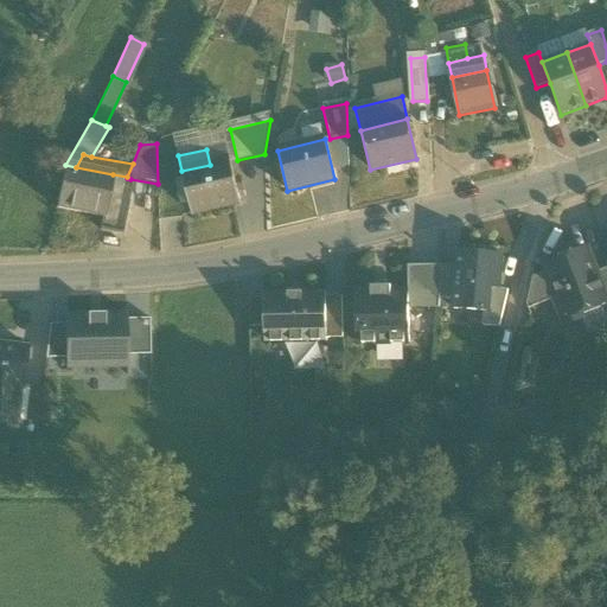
[(230,160),(210,165),(181,171),(192,215),(240,203),(230,160)]
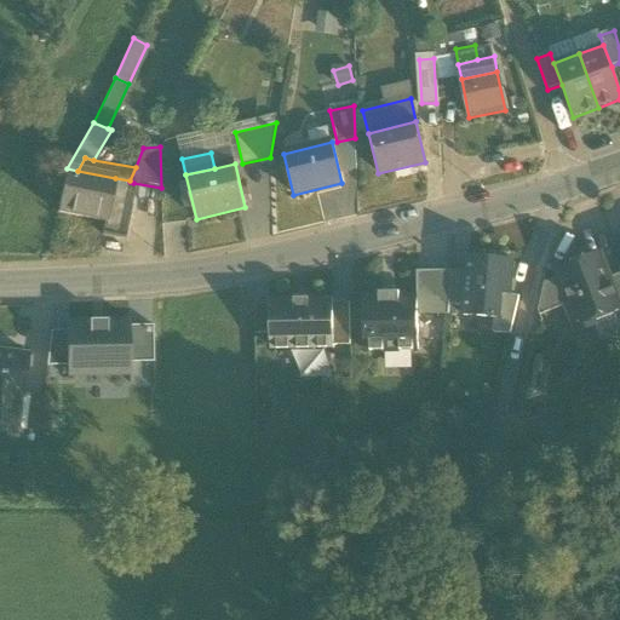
[(57,214),(104,223),(105,224),(115,178),(78,171),(67,168),(59,205),(57,214)]
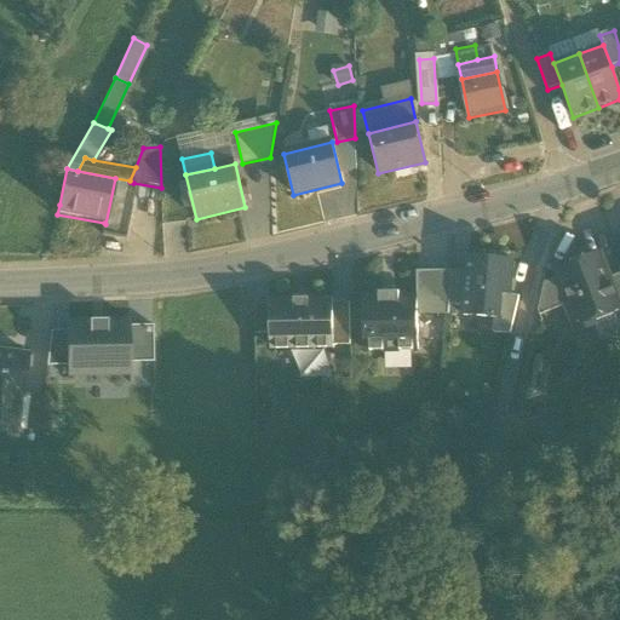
[(130,181),(115,178),(105,224),(104,223),(102,236),(125,240),(131,207),(128,207),(133,183),(130,182),(130,181)]
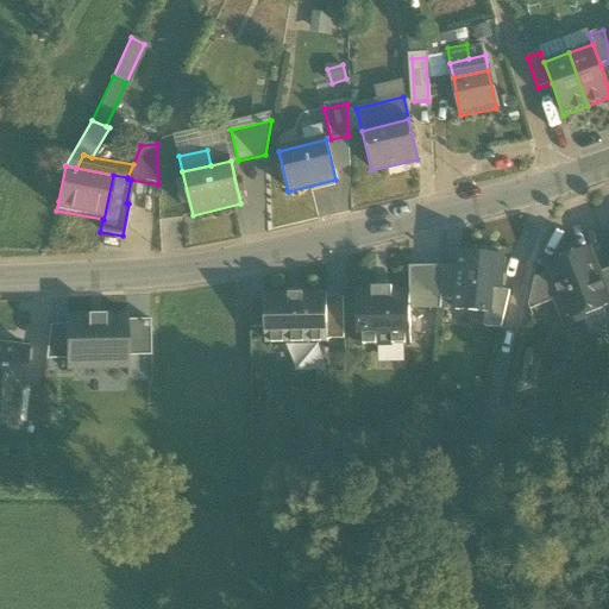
[(556,301),(565,326),(584,319),(582,314),(602,307),(608,305),(596,275),(588,251),(550,265),(552,271),(562,296),(556,300),(556,301)]
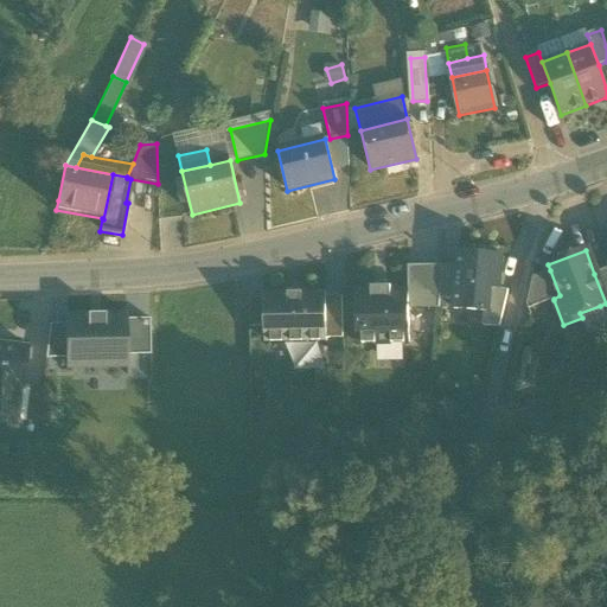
[(500,268),(502,255),(458,251),(457,267),(454,300),(453,310),(484,312),(489,312),(490,287),(494,288),(496,268),(500,268)]
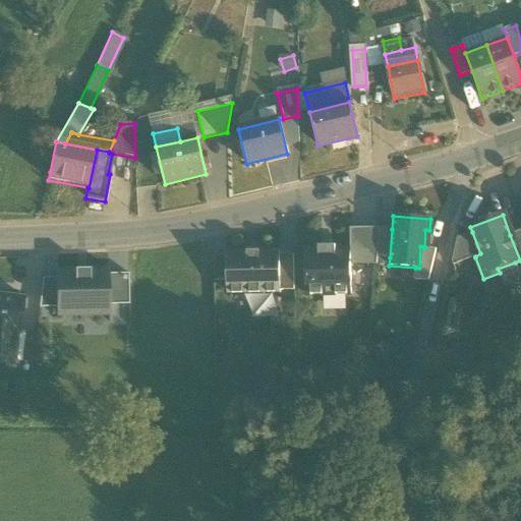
[(350,250),(351,266),(377,266),(378,256),(380,228),(350,229),(350,250)]
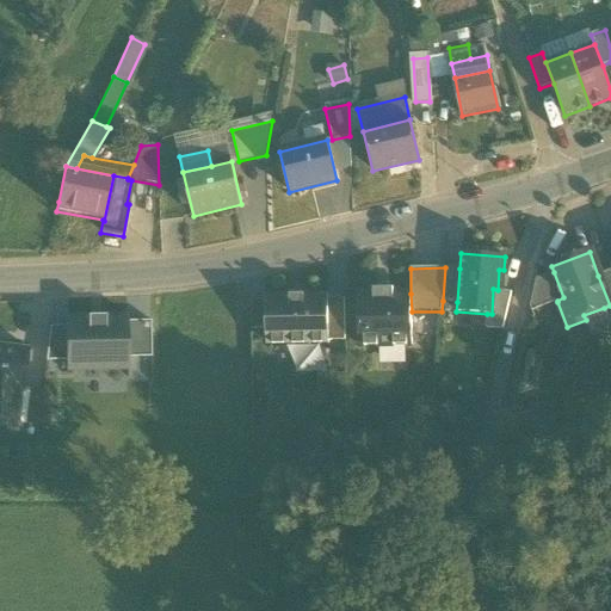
[(445,267),(443,301),(457,302),(460,269),(445,267)]
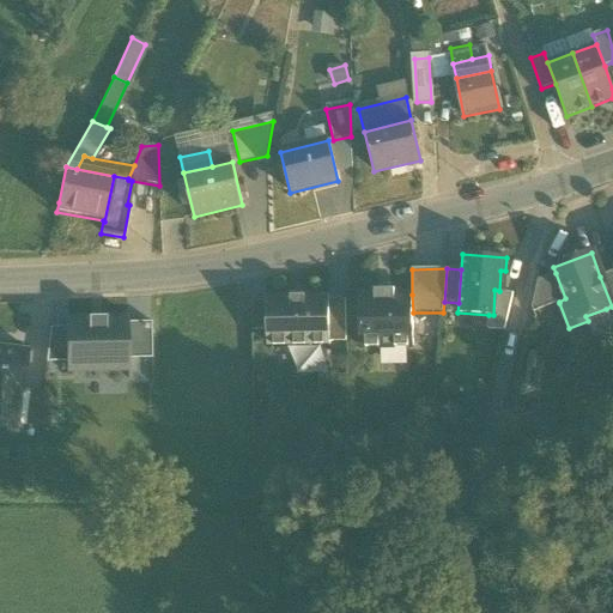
[(612,317),(612,271),(600,277),(612,307),(606,309),(610,319),(612,317)]
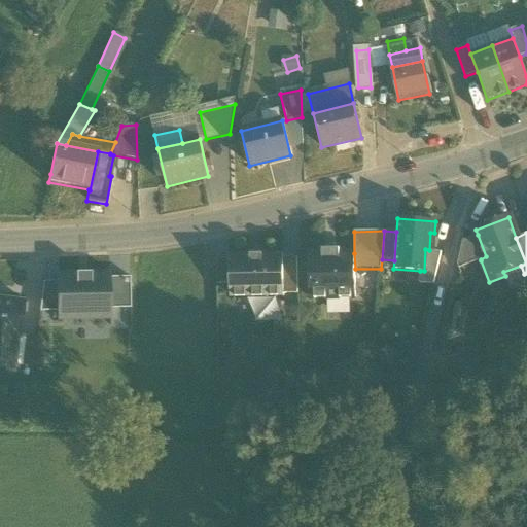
[(457,265),(458,269),(481,260),(481,259),(486,256),(478,235),(462,241),(457,265)]
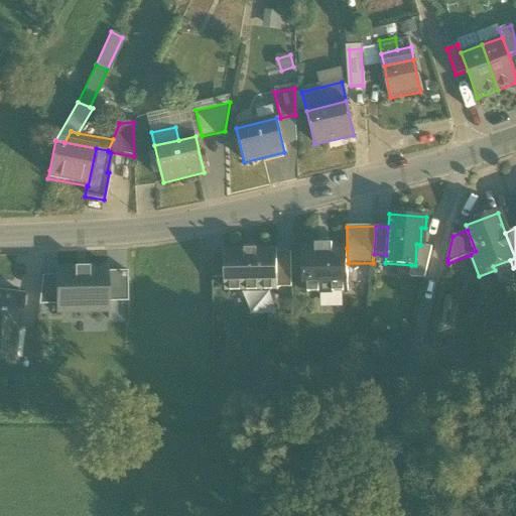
[(348,263),(347,248),(333,248),(333,244),(315,244),(315,248),(302,249),(303,293),(348,292),(348,263)]
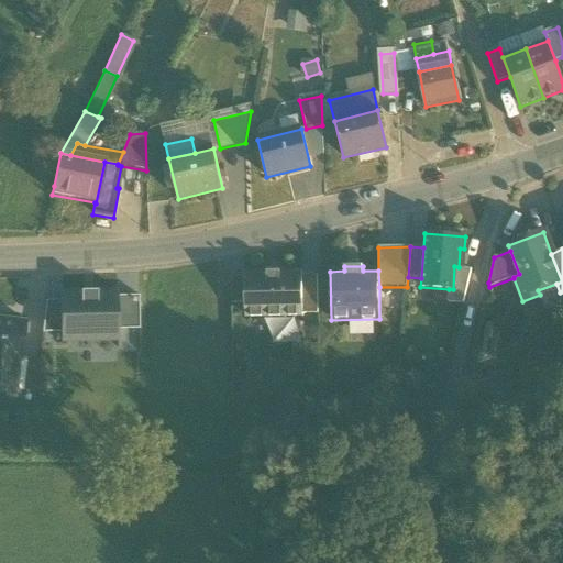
[(449,289),(446,302),(463,304),(471,269),(459,267),(454,266),(453,289),(449,289)]
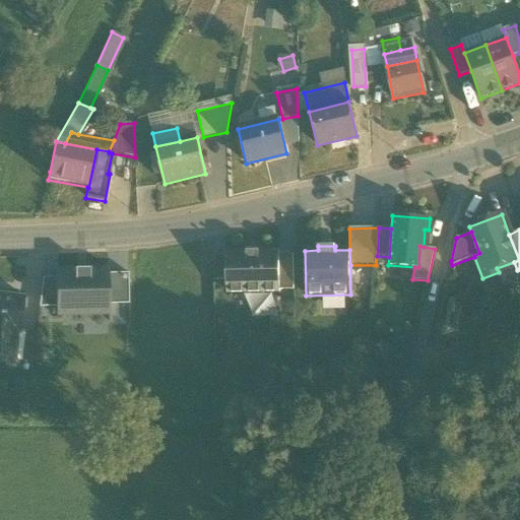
[(226,280),(228,295),(280,294),(280,290),(279,254),(279,251),(226,252),(226,256),(226,280)]
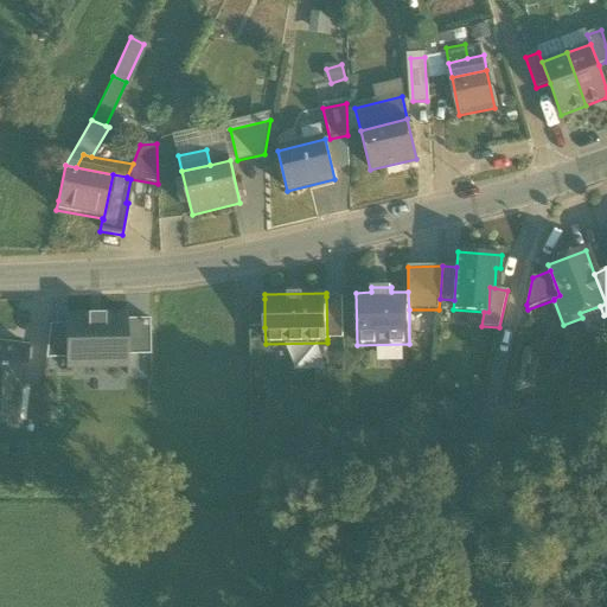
[(326,296),(327,339),(343,339),(342,296),(326,296)]
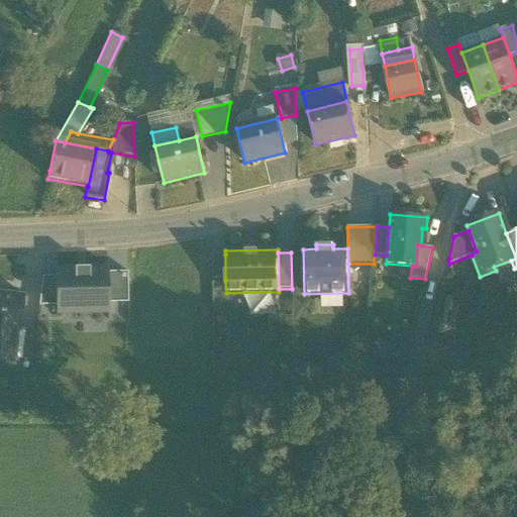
[(212,254),(213,279),(225,279),(225,254),(212,254)]
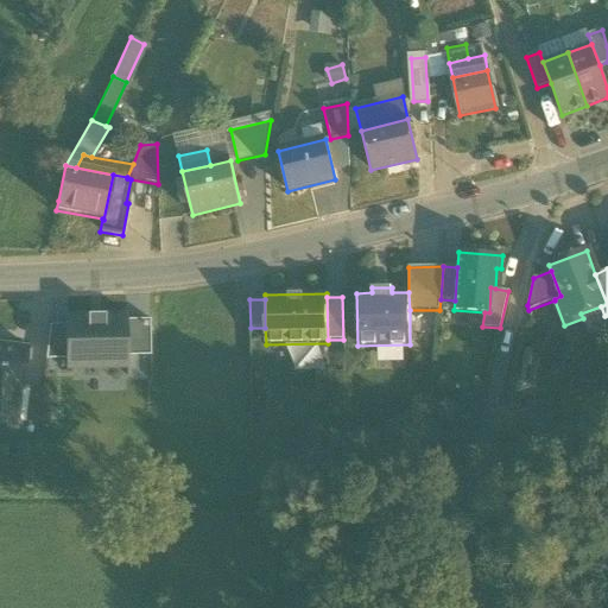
[(126,315),(64,315),(64,324),(65,360),(65,371),(127,369),(127,356),(126,321),(126,315)]
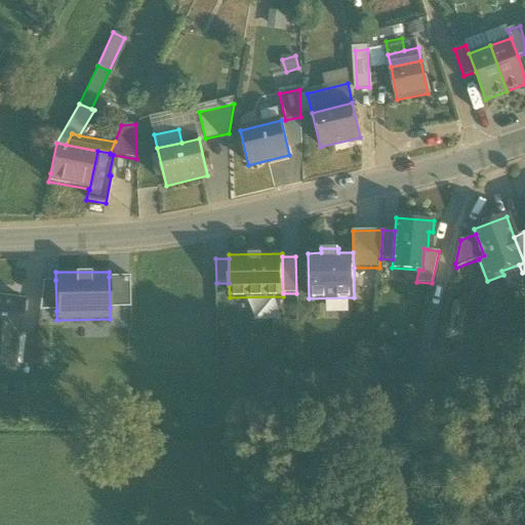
[(129,276),(109,277),(110,308),(129,308),(129,276)]
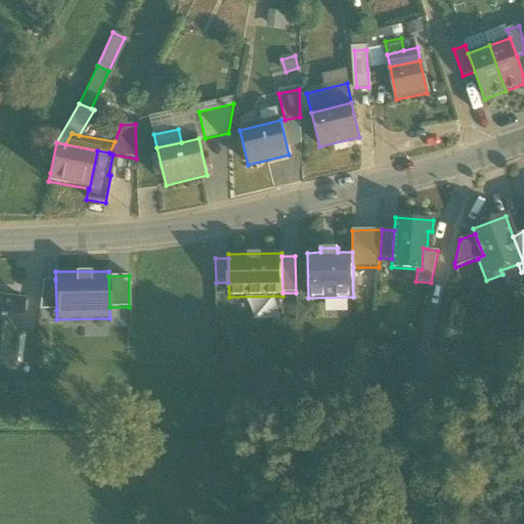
[(56,310),(55,279),(42,280),(39,310),(56,310)]
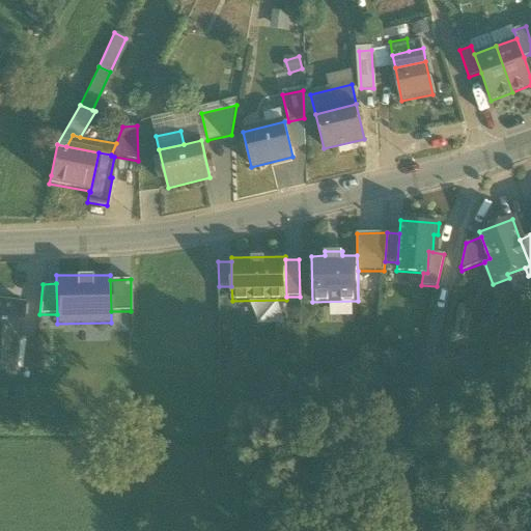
[(0,301),(0,337),(5,338),(20,340),(20,338),(24,304),(0,301)]
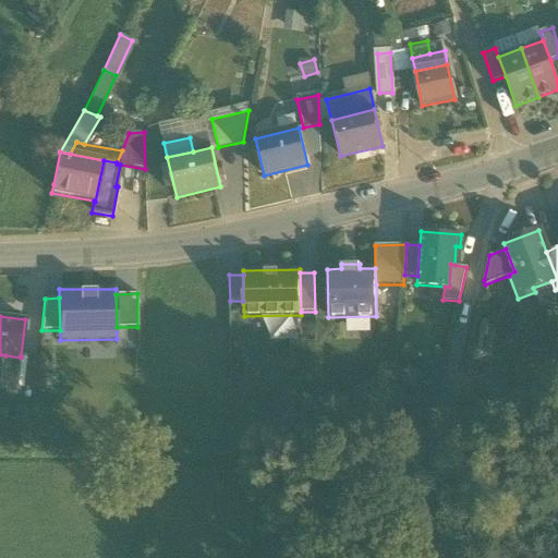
[(21,387),(34,388),(38,358),(24,355),(21,387)]
